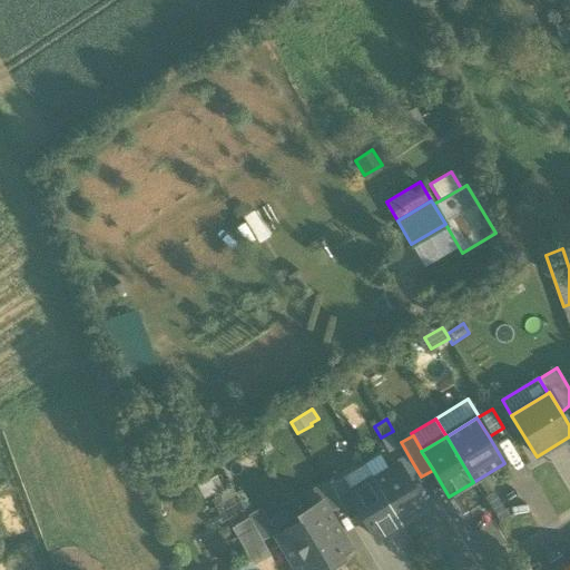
[(372,477),(374,480),(389,471),(380,457),(364,465),(372,477)]
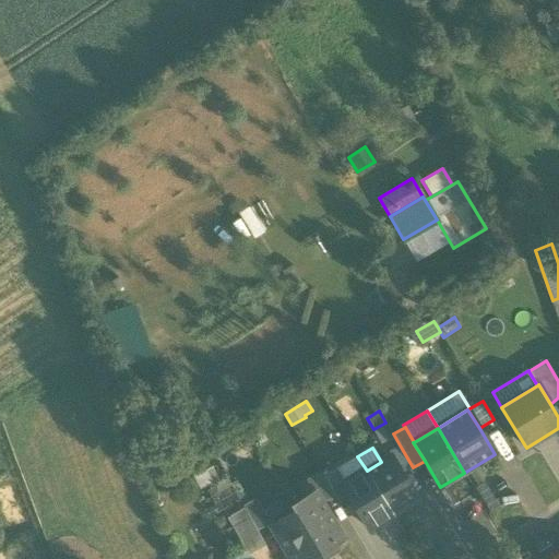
[(401,474),(413,467),(402,449),(390,455),(390,456),(401,474)]
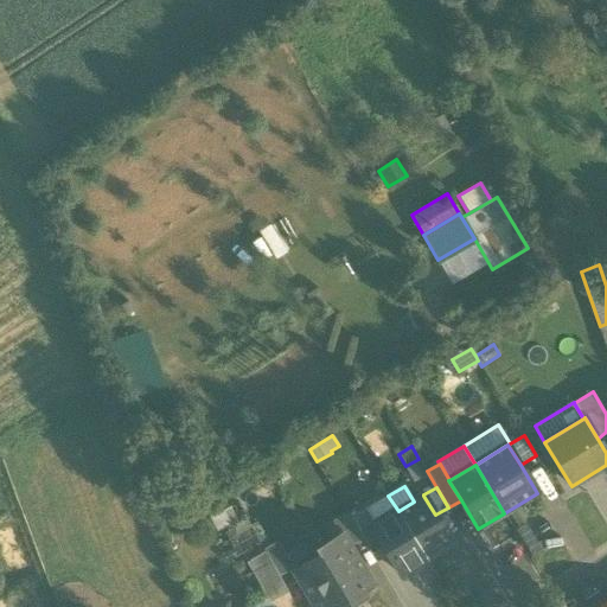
[(388,496),(365,509),(372,522),(396,508),(388,496)]
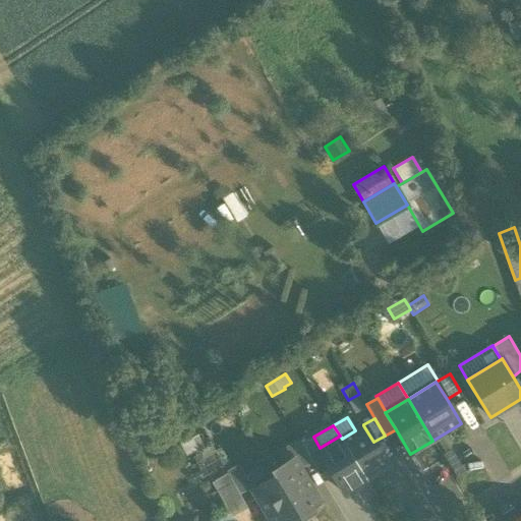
[(342,439),(366,480),(389,467),(373,442),(363,425),(355,430),(342,439)]
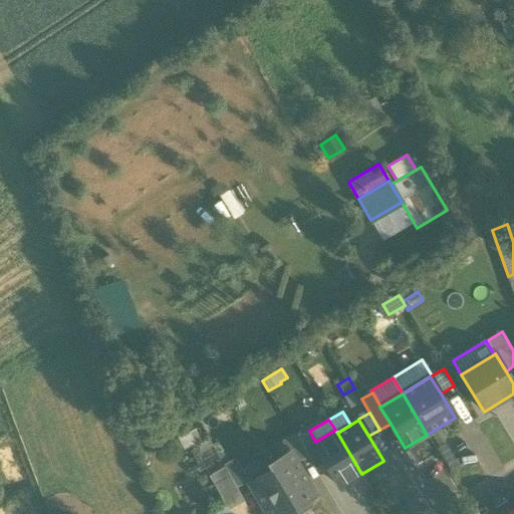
[(178,438),(184,451),(202,442),(196,429),(178,438)]
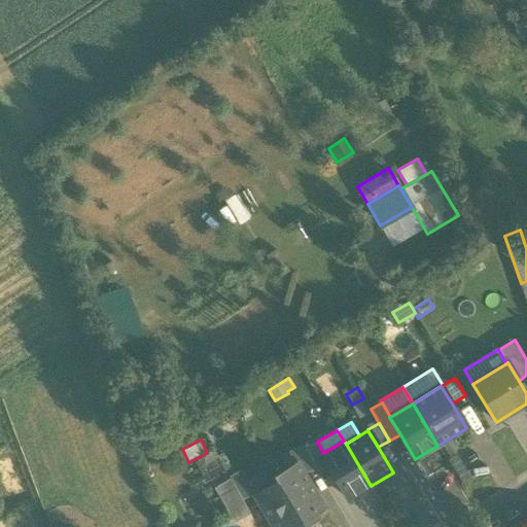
[(348,499),(371,486),(346,444),(344,441),(323,453),(320,455),(332,475),(348,499)]
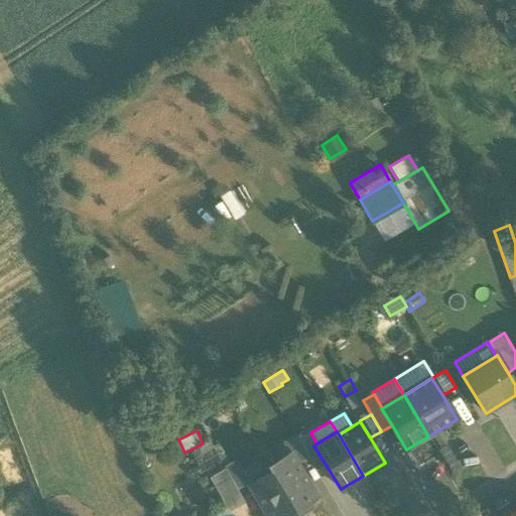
[(315,472),(326,465),(313,445),(316,443),(310,432),(297,440),(307,459),(309,462),(315,472)]
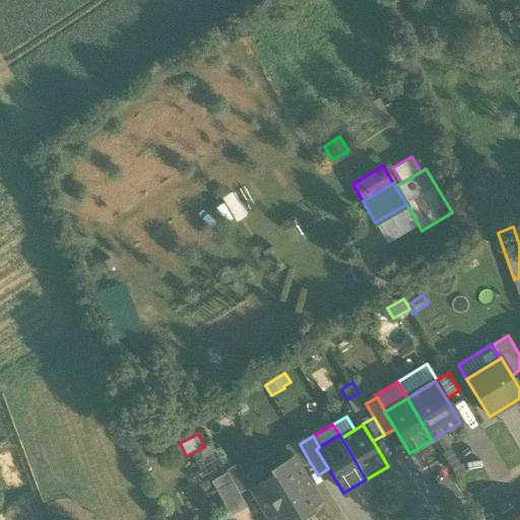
[(294,458),(300,468),(310,462),(300,444),(299,444),(297,440),(286,446),(288,450),(294,458)]
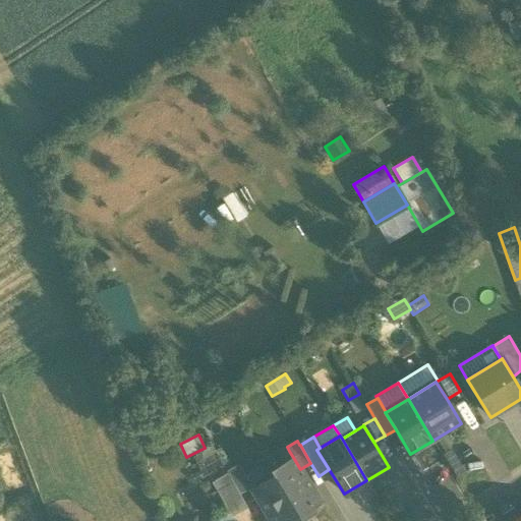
[(212,447),(192,458),(204,477),(208,475),(223,466),(215,451),(212,447)]
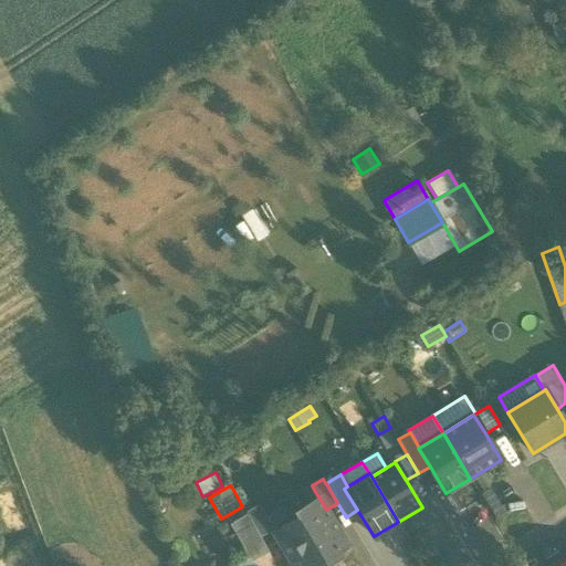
[(239,486),(233,490),(242,506),(245,513),(252,510),(239,486)]
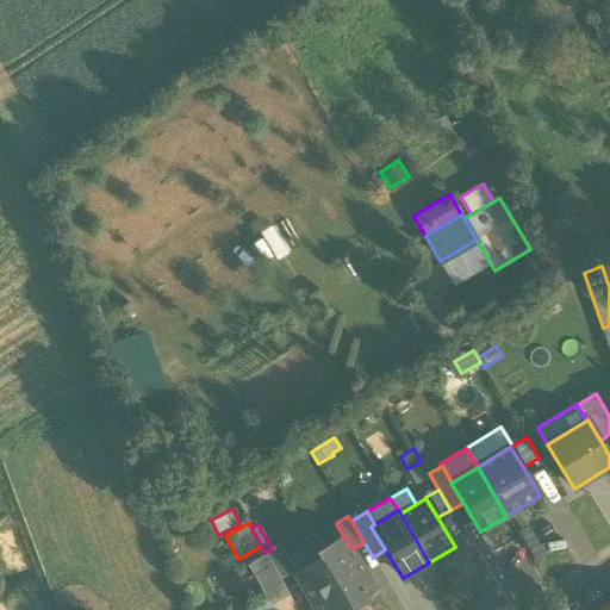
[(332,552),(321,559),(352,609),(367,602),(363,595),(375,587),(354,553),(352,549),(344,537),(330,546),(332,552)]
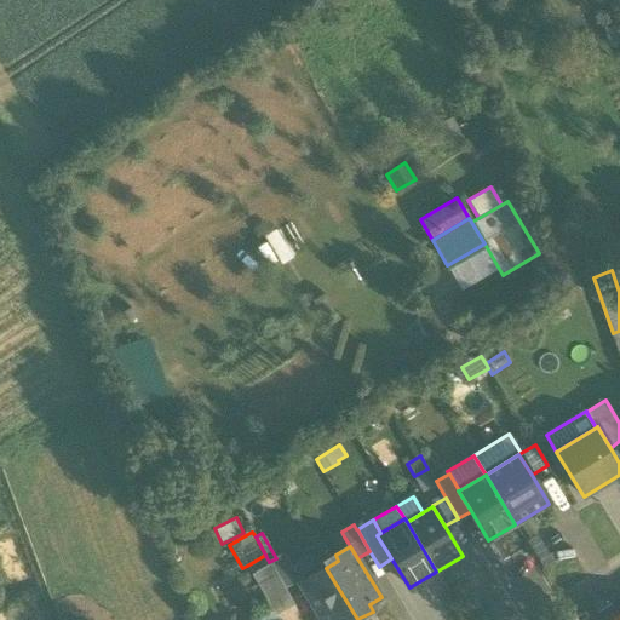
[(269,562),(265,555),(247,566),(252,574),(270,564),(269,562)]
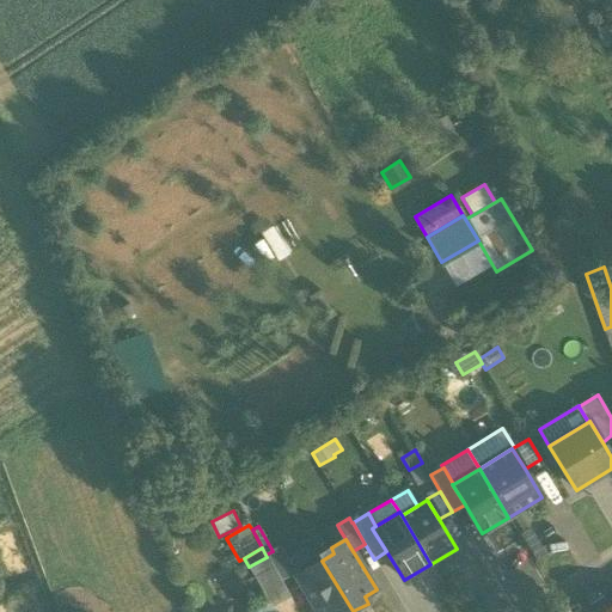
[(270,563),(273,568),(282,585),(295,576),(283,556),(279,548),(273,551),(265,555),(267,557),(270,563)]
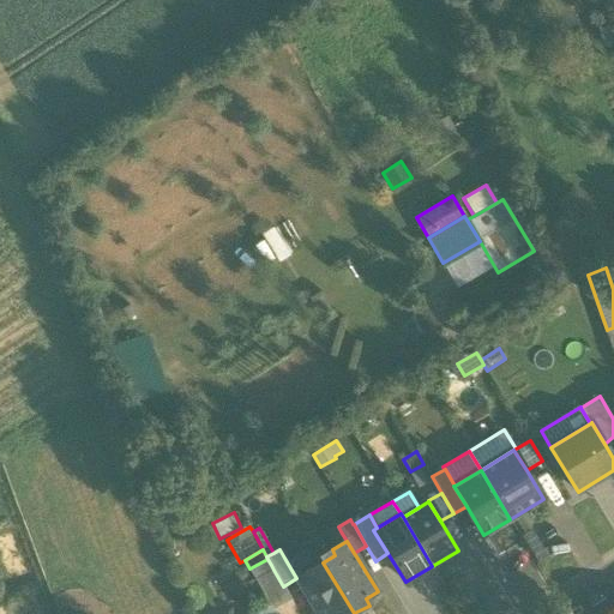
[(335,555),(332,549),(320,557),(323,563),(335,555)]
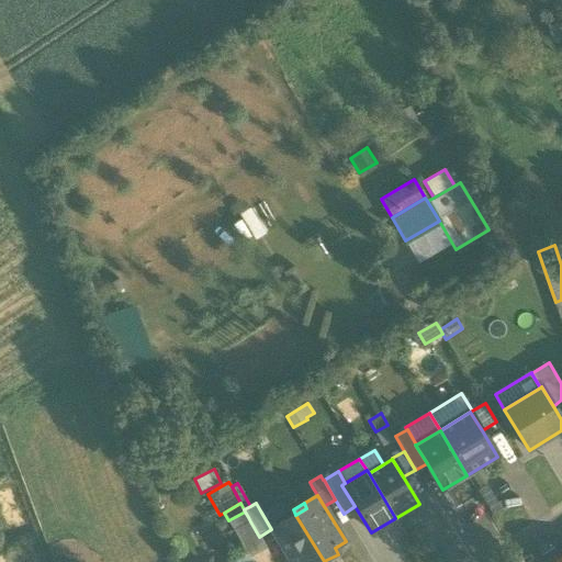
[(248,517),(245,512),(228,520),(234,530),(250,521),(248,517)]
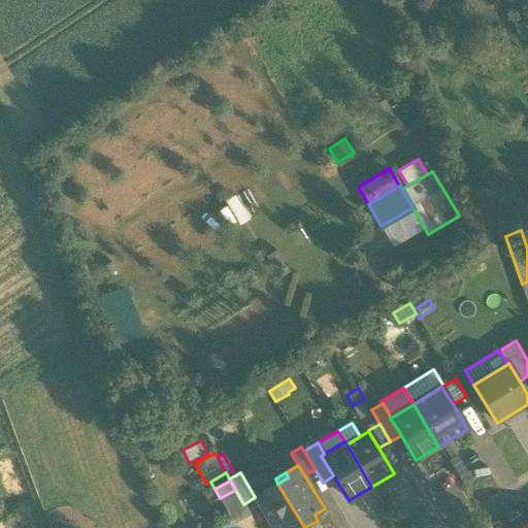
[(304,527),(277,484),(255,497),(273,527),(304,527)]
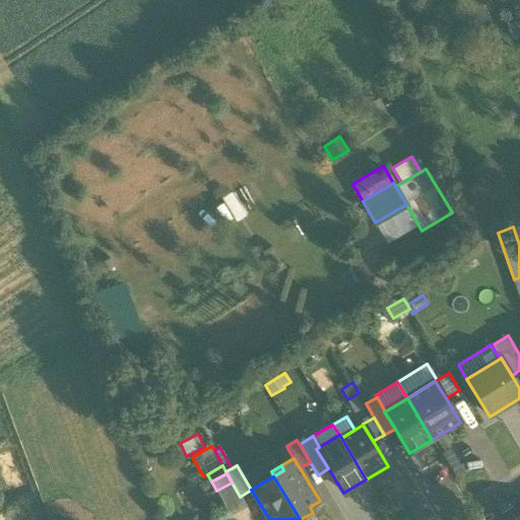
[(247,508),(240,497),(232,482),(216,491),(229,513),(231,517),(233,516),(232,515),(245,508),(246,509),(247,508)]
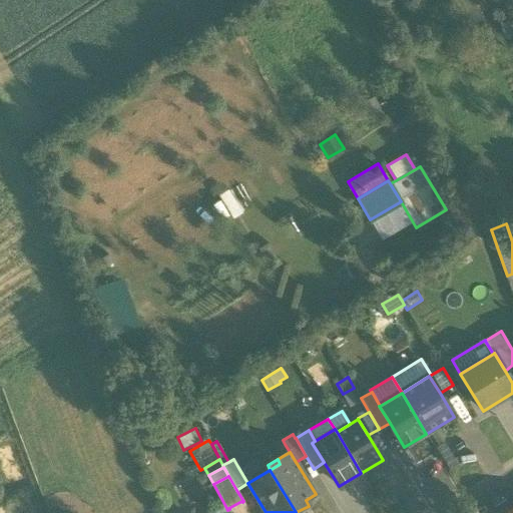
[(228,508),(229,509),(242,502),(241,501),(228,508)]
